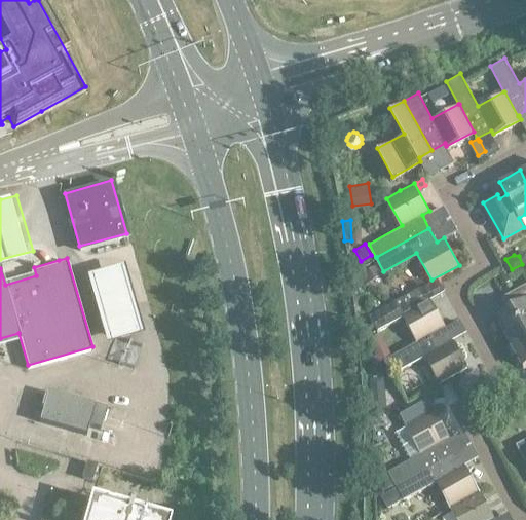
[(122,263),(85,273),(105,341),(106,357),(133,367),(142,331),(122,263)]
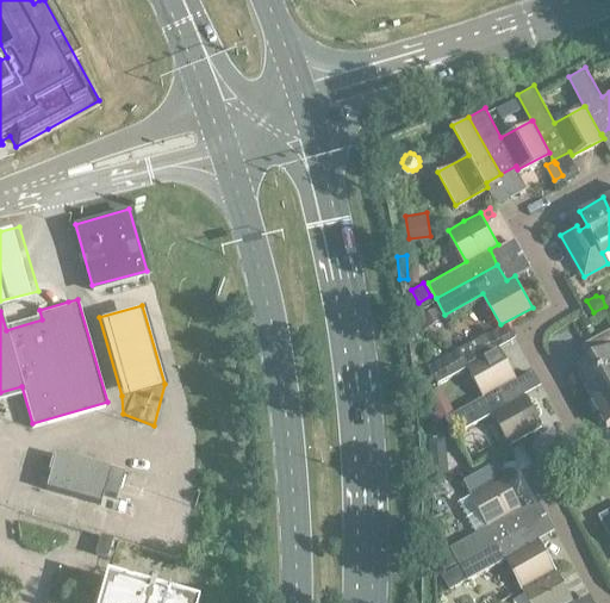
[(433,305),(421,312),(427,323),(439,317),(433,305)]
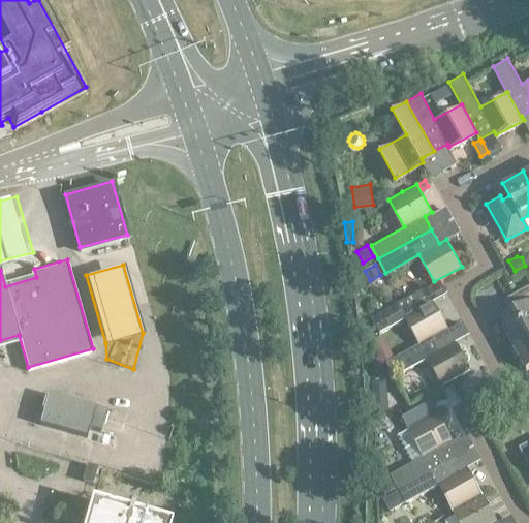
[(499,316),(512,342),(528,332),(528,282),(509,294),(517,307),(499,316)]
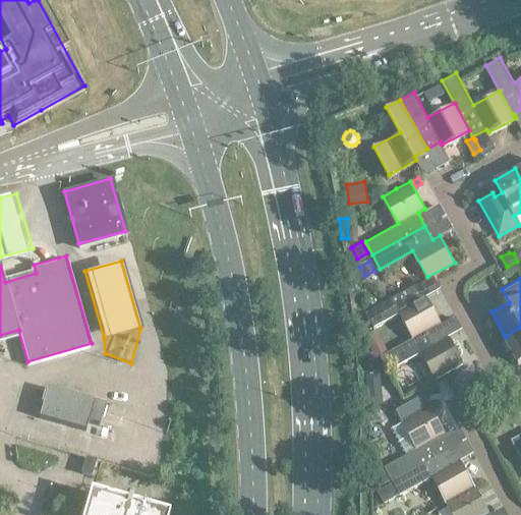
[(415,283),(395,294),(366,310),(373,325),(399,310),(413,336),(438,324),(442,322),(426,294),(422,296),(415,283)]
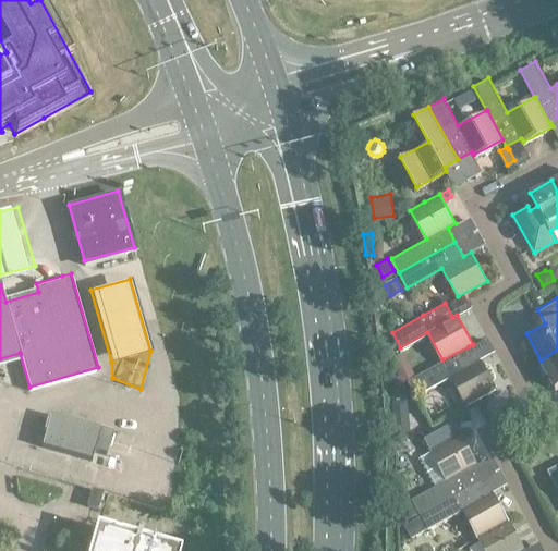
[(475,359),(469,346),(443,359),(408,379),(415,394),(450,375),(466,404),(496,387),(480,357),(475,359)]
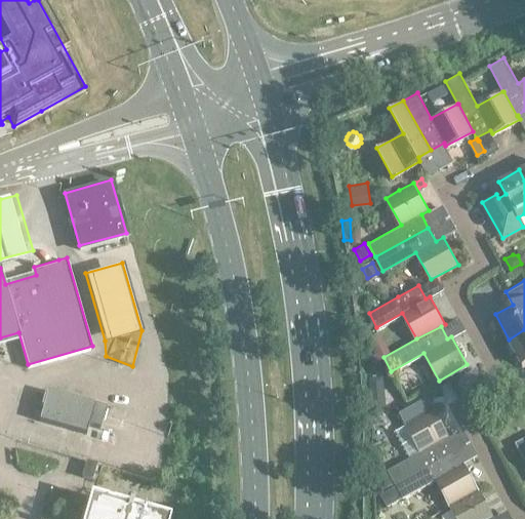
[(524,329),(509,340),(522,363),(524,361),(524,329)]
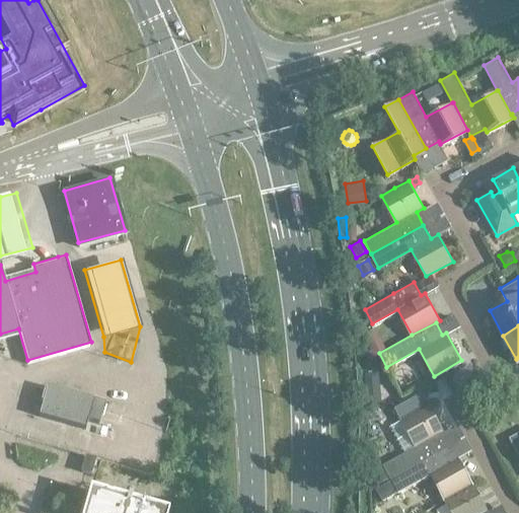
[(380,338),(370,344),(375,353),(385,347),(380,338)]
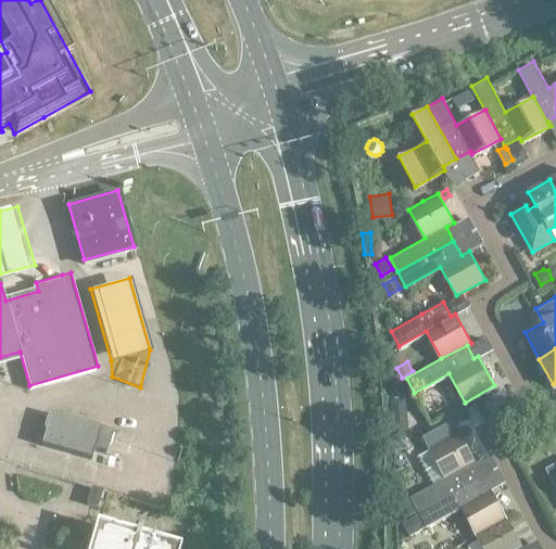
[(50,407),(40,441),(91,455),(100,421),(50,407)]
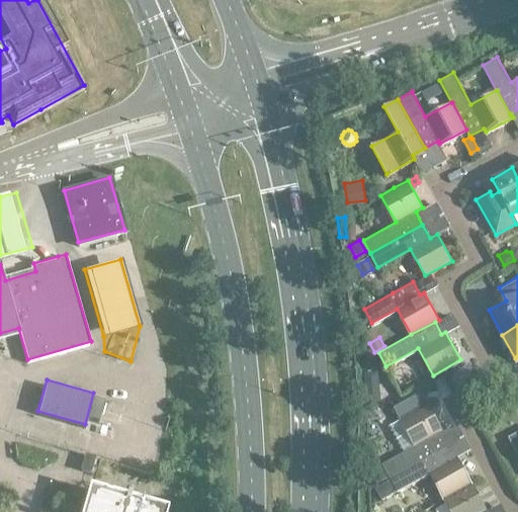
[(373,385),(365,386),(367,399),(380,398),(379,390),(373,385)]
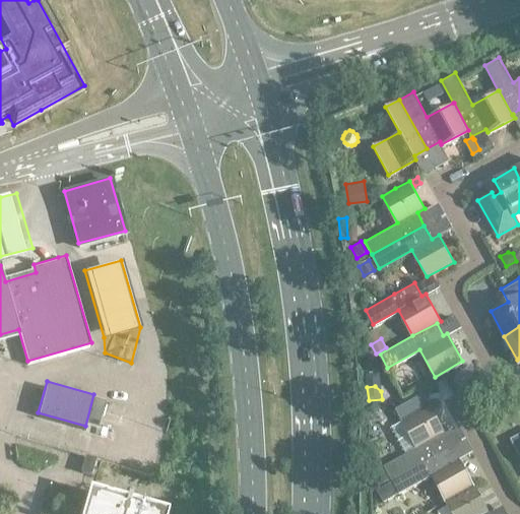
[(444,432),(423,392),(395,406),(402,420),(391,426),(405,452),(384,463),(392,477),(447,446),(441,434),(444,432)]
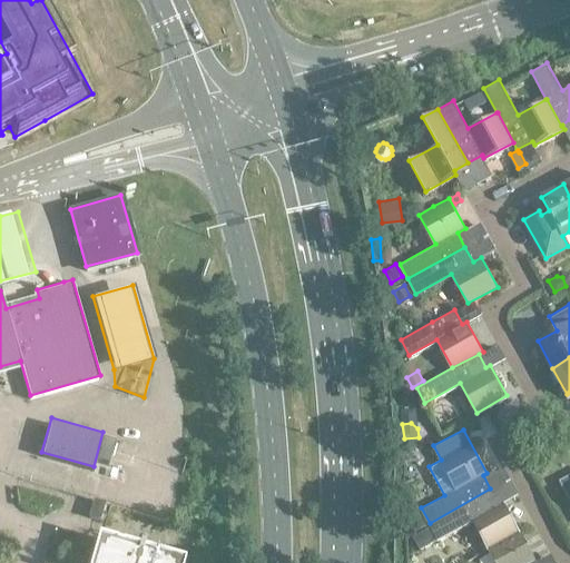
[(569,472),(559,480),(569,499),(569,472)]
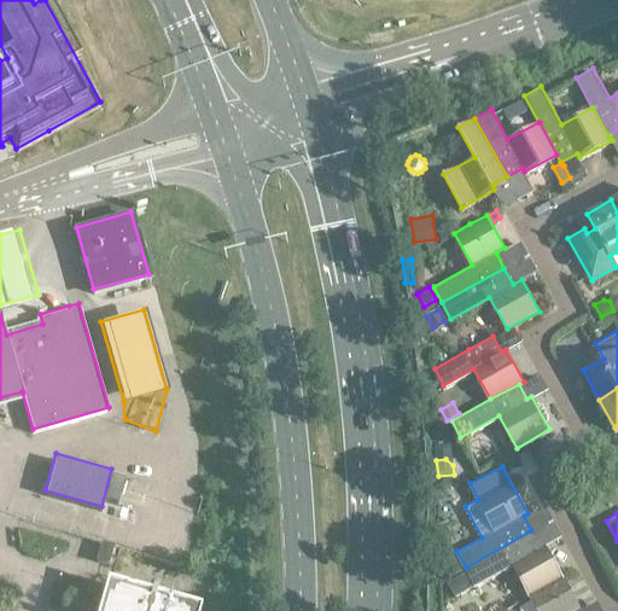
[(540,546),(531,530),(466,568),(474,583),(513,563),(530,594),(563,576),(544,543),(540,546)]
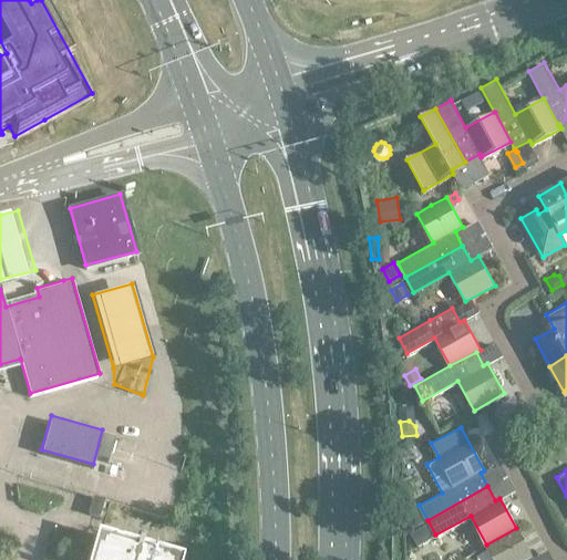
[(103,497),(93,494),(88,510),(99,514),(103,497)]
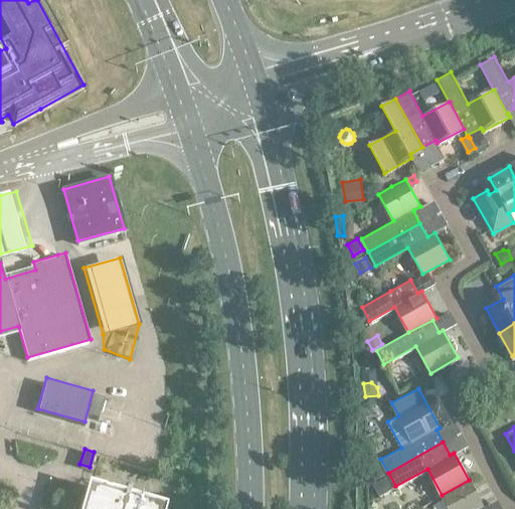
[(380,461),(369,467),(375,477),(386,472),(380,461)]
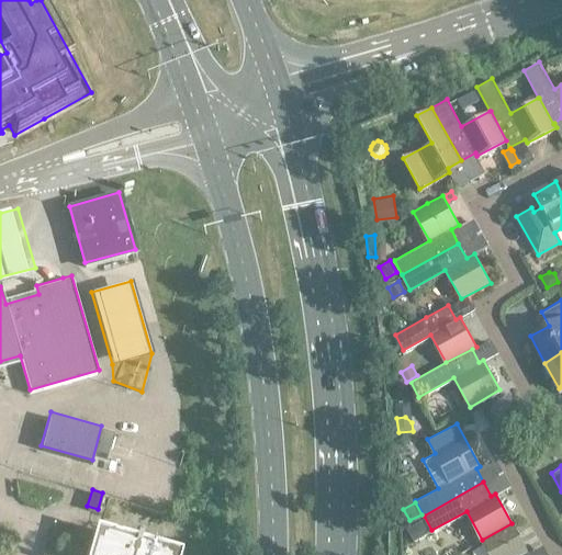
[(424,518),(408,527),(415,539),(430,530),(424,518)]
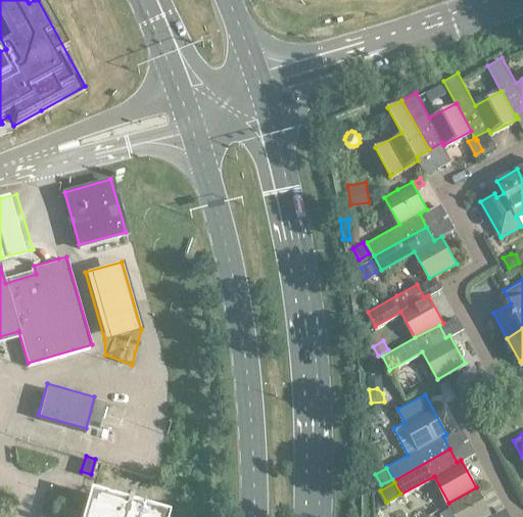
[(491,515),(476,487),(448,503),(457,516),(487,516),(491,515)]
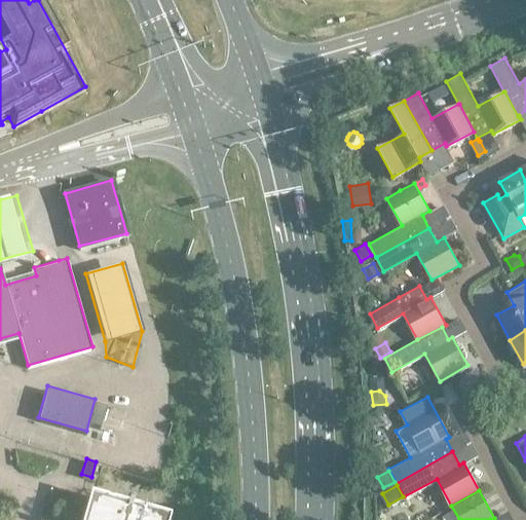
[(122,494),(119,505),(90,496),(82,519),(165,519),(167,518),(132,508),(134,498),(122,494)]
